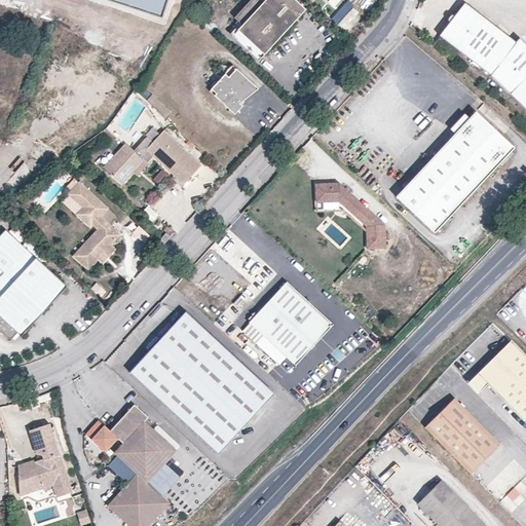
[(101,0),(163,19),(168,0),(101,0)]
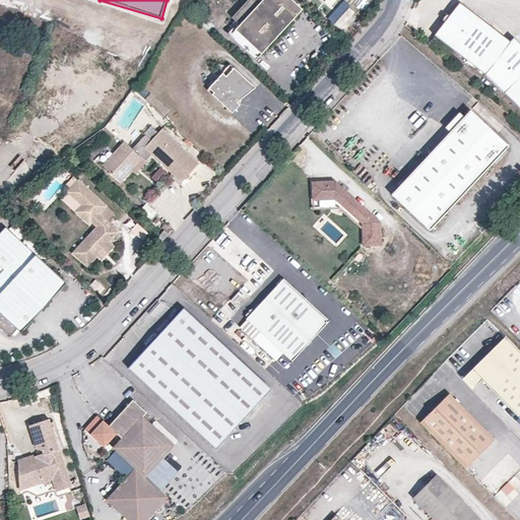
[(261,0),(230,36),(255,60),(302,10),(290,0),(261,0)]
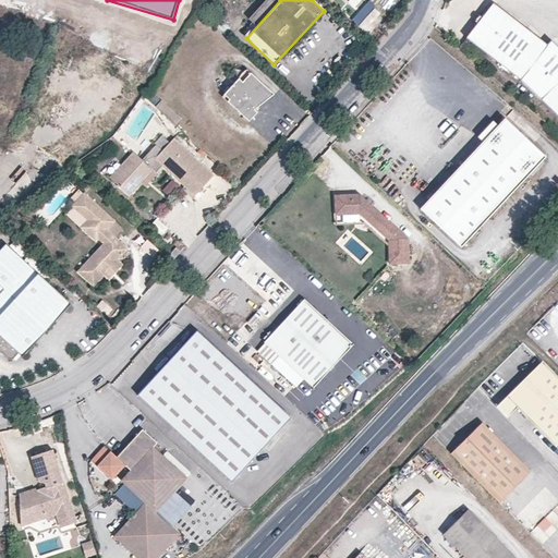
[(368,1),(353,15),(365,28),(380,13),(368,1)]
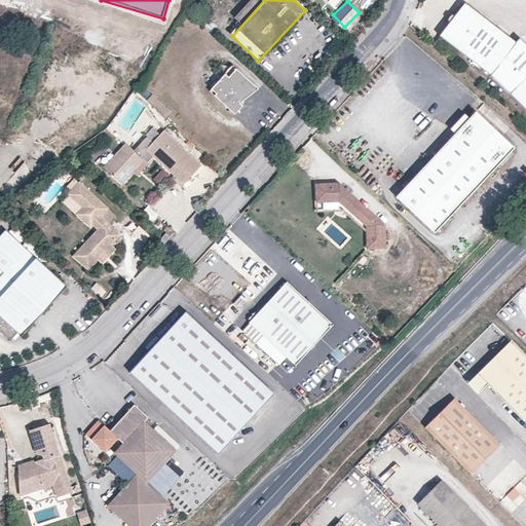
[(525,111),(525,48),(519,42),(515,46),(466,5),(439,36),(489,79),(525,111)]
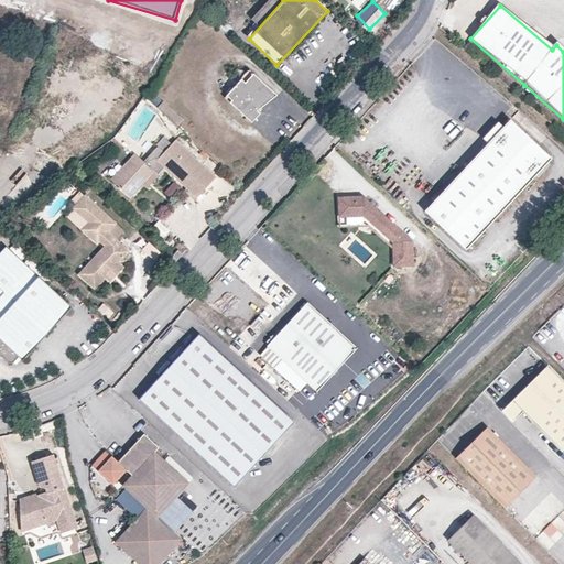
[(260,114),(257,111),(278,96),(250,71),(224,98),(252,123),(260,114)]
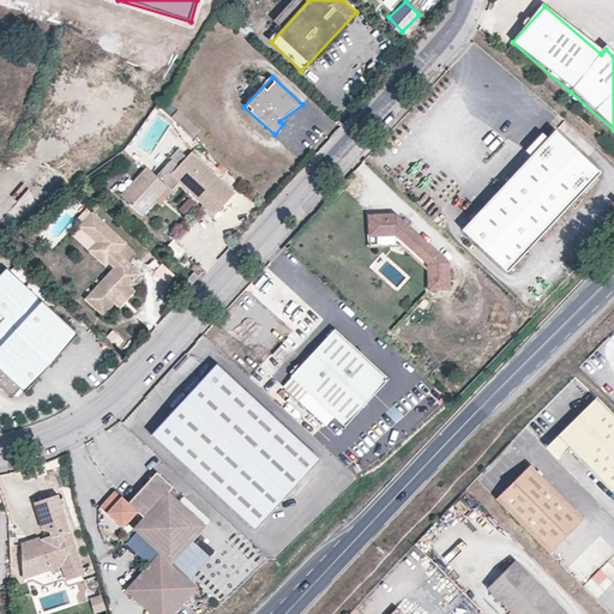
[(179,104),(190,112),(198,101),(187,92),(179,104)]
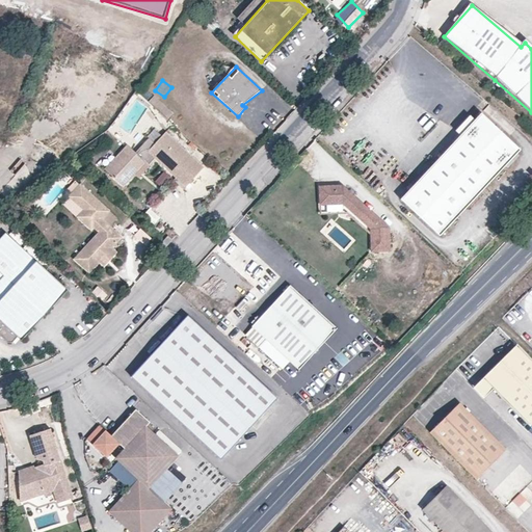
[(441,158),(481,194),(522,151),(482,114),(473,125),(474,131),(469,137),(464,133),(441,158)]
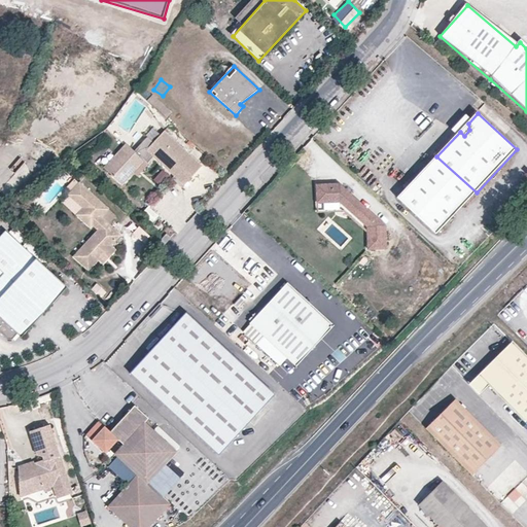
[(469,130),(468,124),(460,132),(464,136),(469,130)]
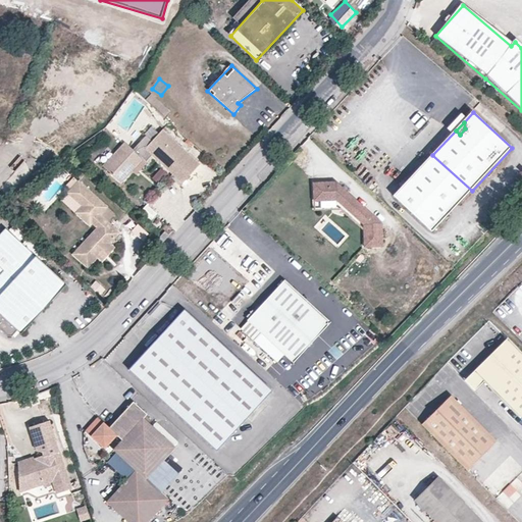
[(121,181),(133,169),(143,158),(146,161),(152,153),(184,183),(200,163),(163,129),(152,141),(147,136),(134,149),(125,142),(115,153),(118,155),(107,168),(121,181)]
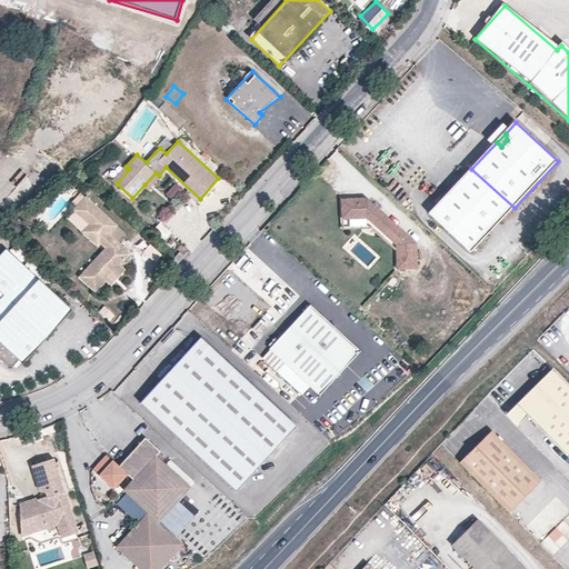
[(112,180),(117,183),(129,169),(126,167),(112,180)]
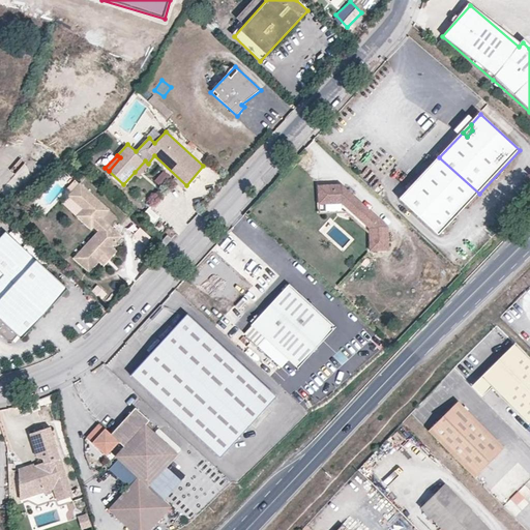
[(479,195),(479,194),(439,157),(401,200),(440,236),(479,195)]
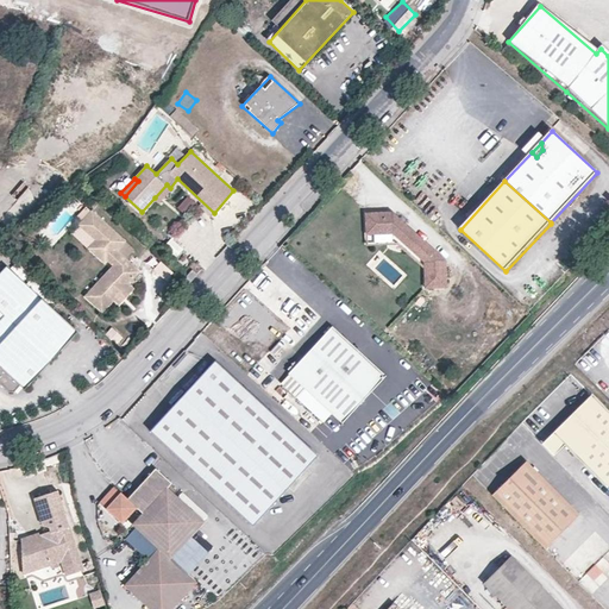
[(167,184),(155,198),(158,200),(170,188),(167,184)]
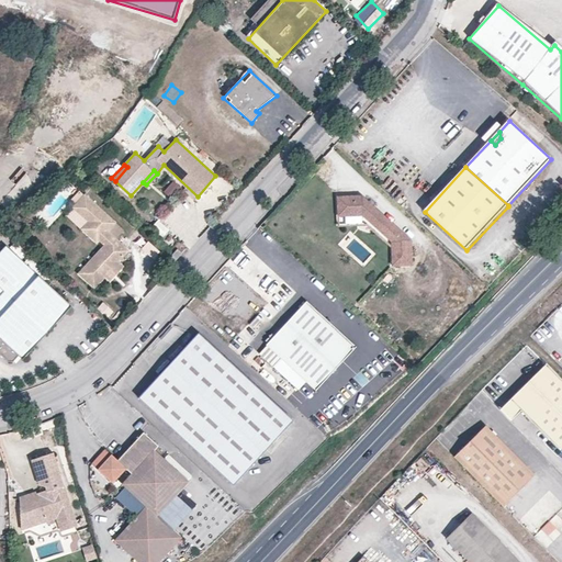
[(169,195),(179,186),(173,180),(164,190),(169,195)]
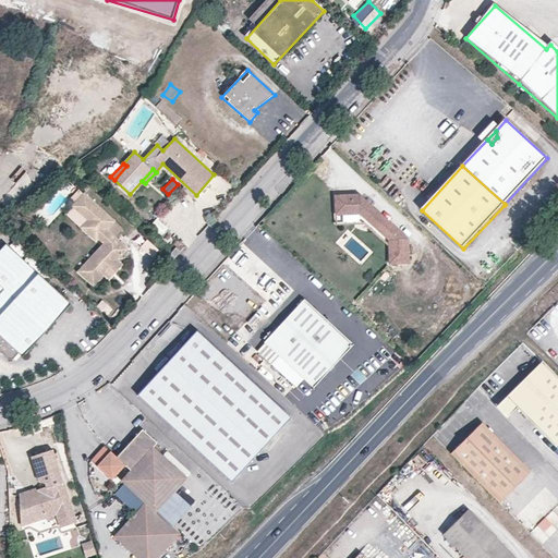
[(388,240),(389,263),(409,263),(408,237),(360,193),(335,193),(335,214),(359,214),(388,240)]
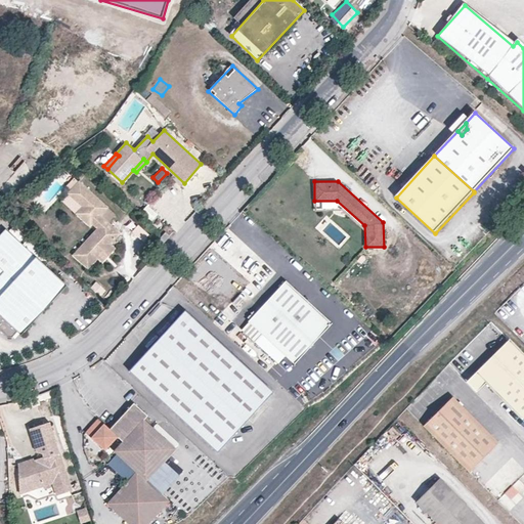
[(88,268),(97,258),(103,252),(110,255),(115,249),(110,245),(120,233),(100,216),(107,208),(79,182),(72,190),(72,197),(77,202),(79,199),(89,209),(81,218),(87,224),(92,224),(97,228),(73,254),(88,268)]
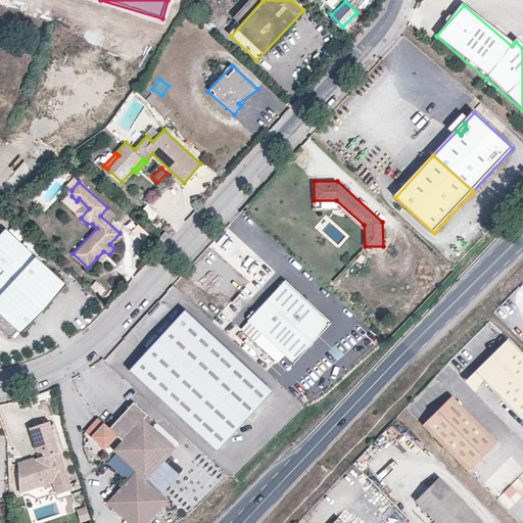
[(78,215),(81,218),(89,208),(79,198),(77,201),(84,207),(78,215)]
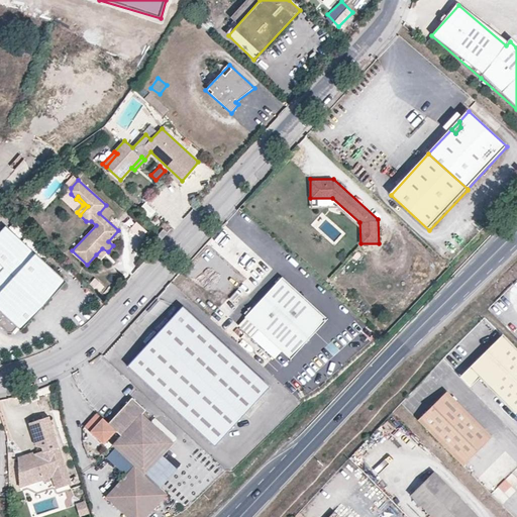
[(146,217),(154,212),(147,201),(140,205),(146,217)]
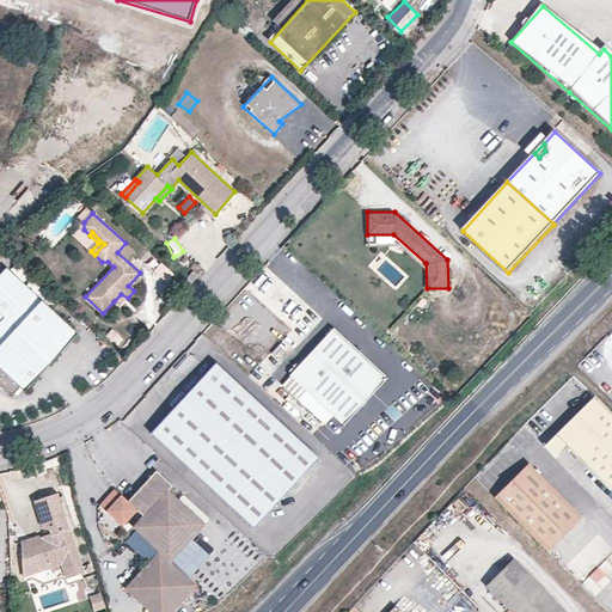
[(0,386),(8,395),(16,393),(22,387),(25,392),(79,334),(7,269),(0,276),(0,313),(4,318),(0,322),(0,386)]
